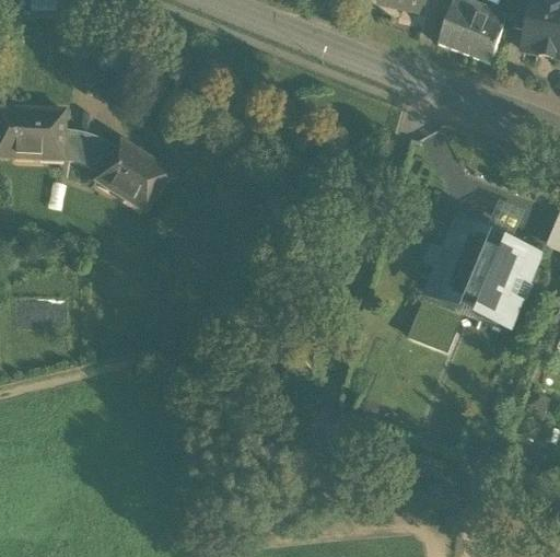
[(395,8),(417,13),(422,10),(424,0),(380,0),(380,1),(393,3),(395,8)]
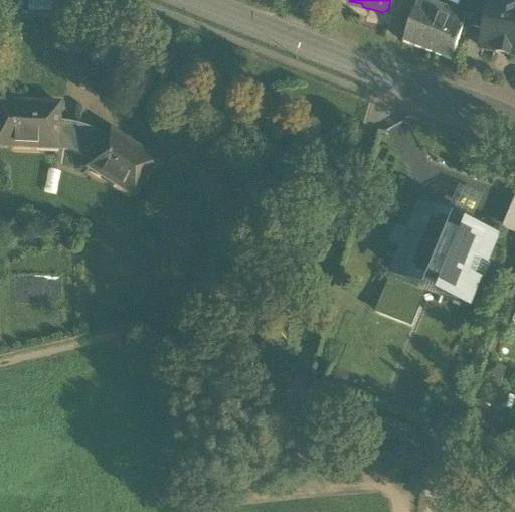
[(417,0),(414,7),(439,16),(441,11),(451,15),(453,11),(425,0),(417,0)]
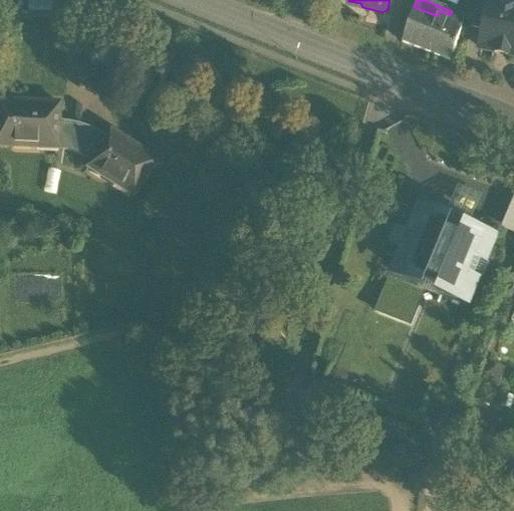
[(508,53),(513,53),(513,4),(508,4),(506,0),(489,0),(488,5),(483,29),(479,46),(495,50),(494,52),(508,54),(508,53)]
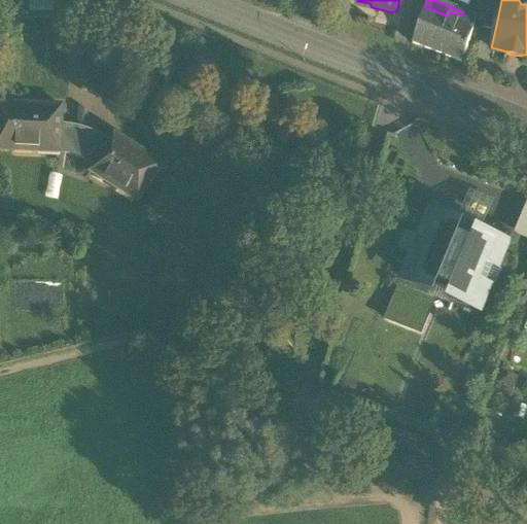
[(483,27),(495,30),(500,5),(488,3),(483,27)]
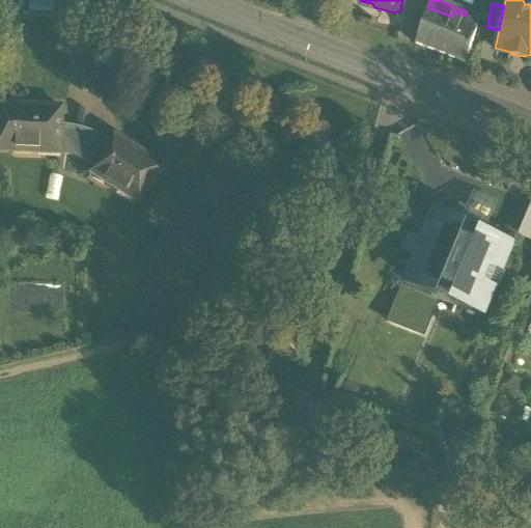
[(414,43),(465,62),(478,26),(469,23),(471,18),(465,16),(454,11),(452,17),(427,7),(414,43)]
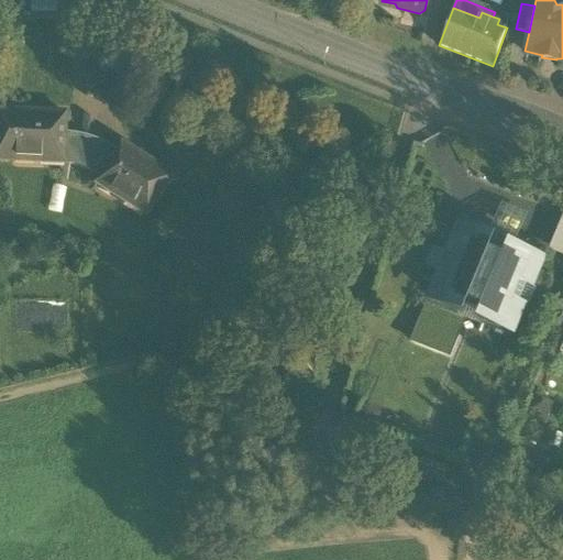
[(497,24),(507,28),(508,17),(495,12),(493,17),(499,19),(497,24)]
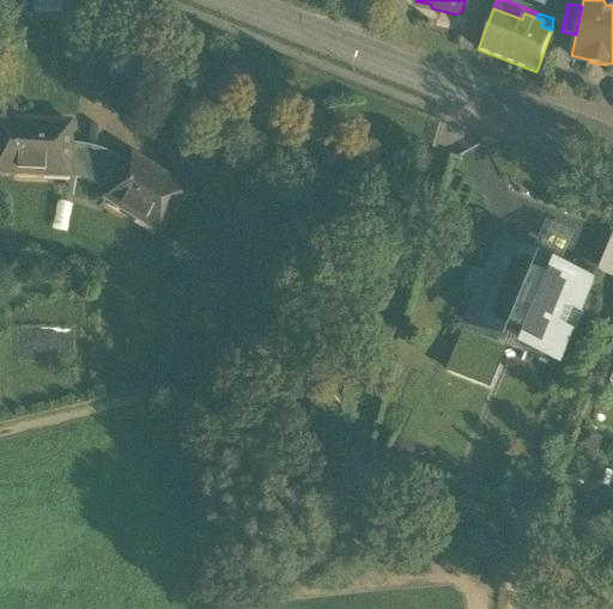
[(0,172),(23,174),(23,162),(70,164),(71,144),(71,122),(0,119),(0,172)]
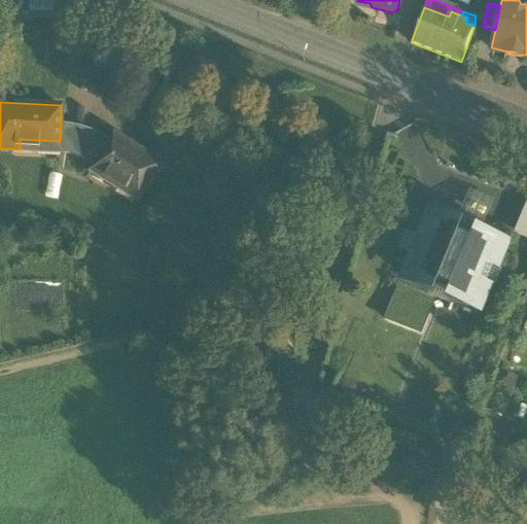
[(59,150),(78,154),(84,132),(61,124),(60,141),(59,150)]
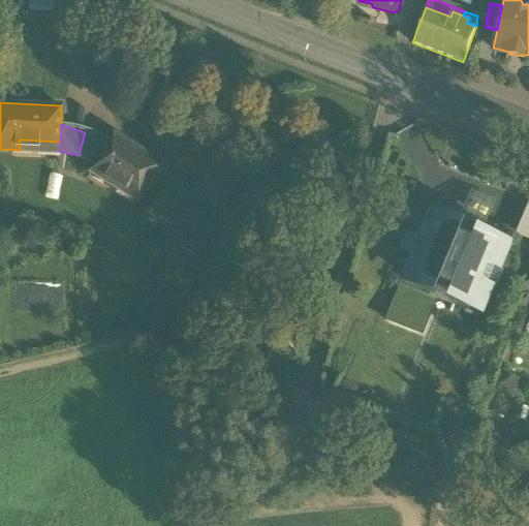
[(79,155),(96,163),(111,141),(85,132),(79,155)]
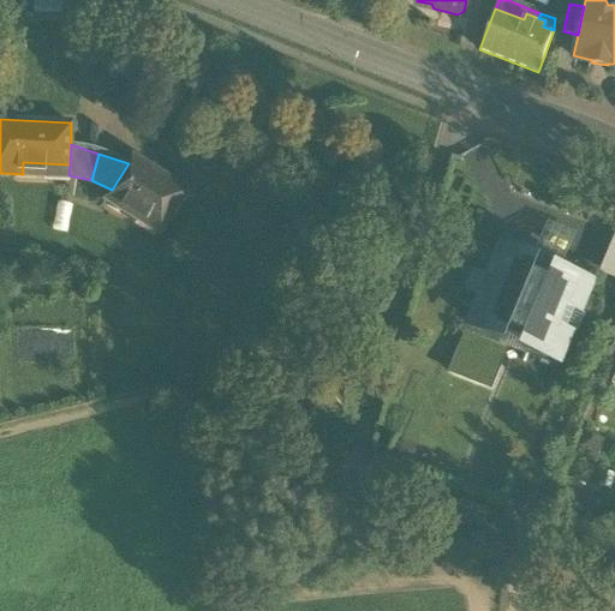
[(135,217),(160,234),(189,190),(133,155),(129,163),(112,190),(141,209),(135,217)]
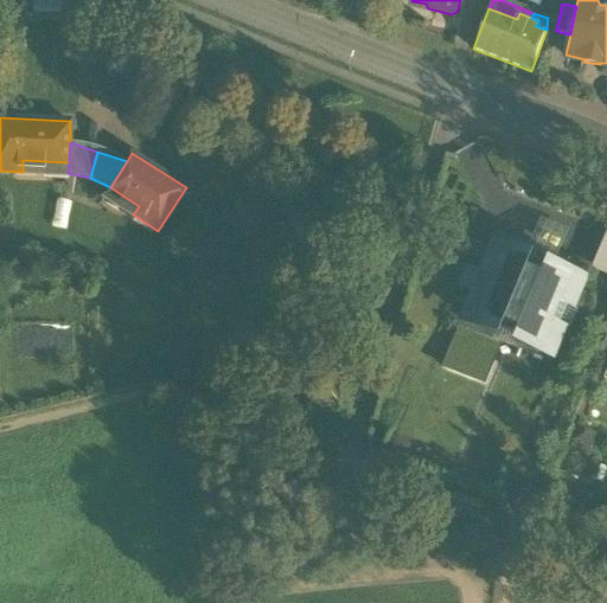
[(23,172),(68,173),(69,162),(23,160),(23,172)]
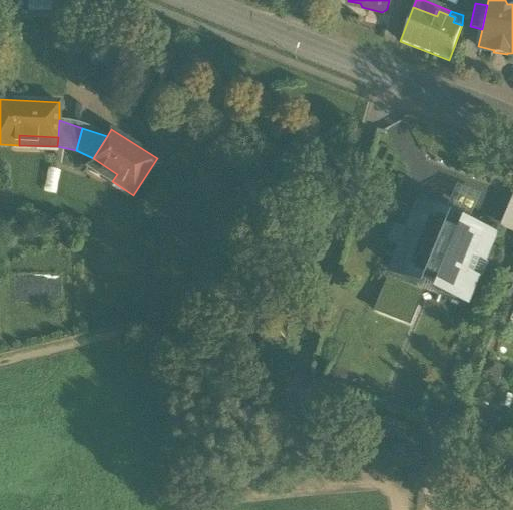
[(88,165),(112,181),(117,174),(93,158),(88,165)]
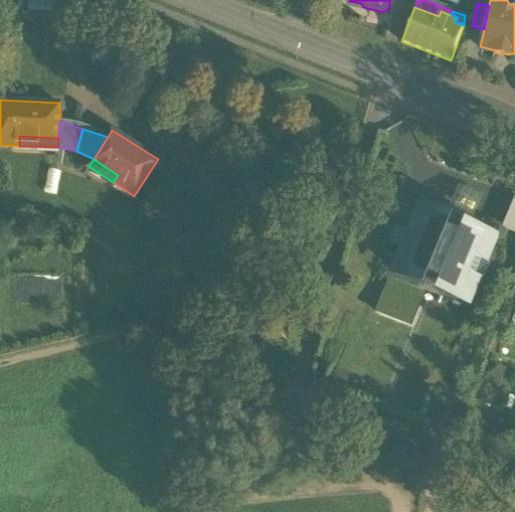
[(446,221),(421,211),(412,233),(420,236),(414,253),(406,250),(397,273),(421,282),(424,274),(447,282),(443,291),(467,300),(476,278),(468,275),(474,259),(482,262),(491,239),(468,229),(464,239),(460,237),(462,233),(447,227),(446,231),(442,230),(446,221)]
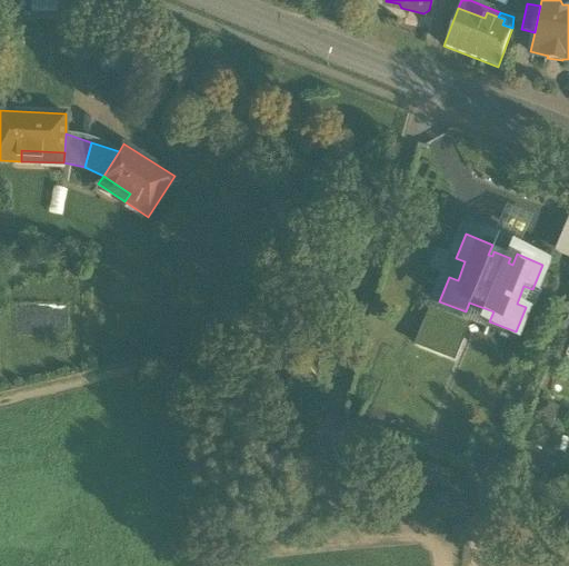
[(466,311),(439,301),(422,343),(463,359),(480,318),(466,311)]
